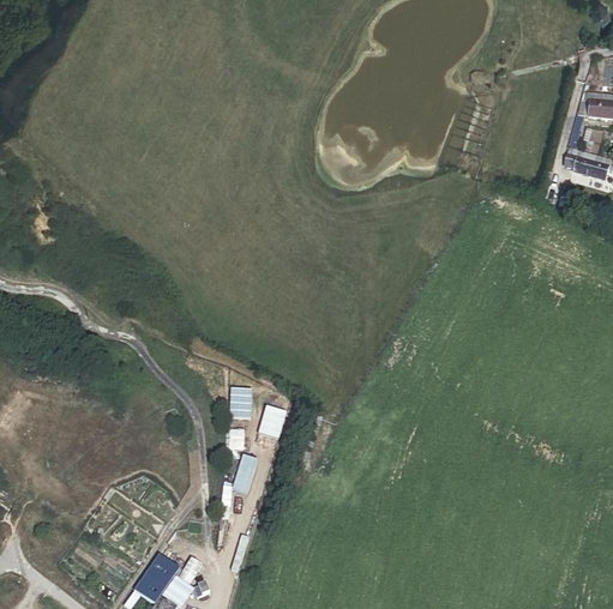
[(607,13),(606,4),(596,0),(590,6),(592,16),(600,19),(607,13)]
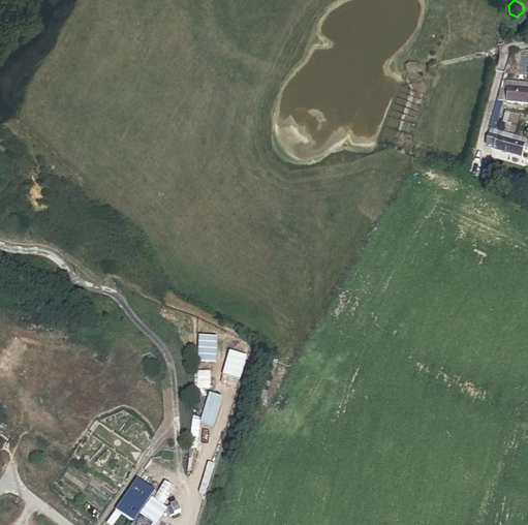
[(504,99),(527,101),(527,81),(502,78),(501,85),(506,86),(504,99)]
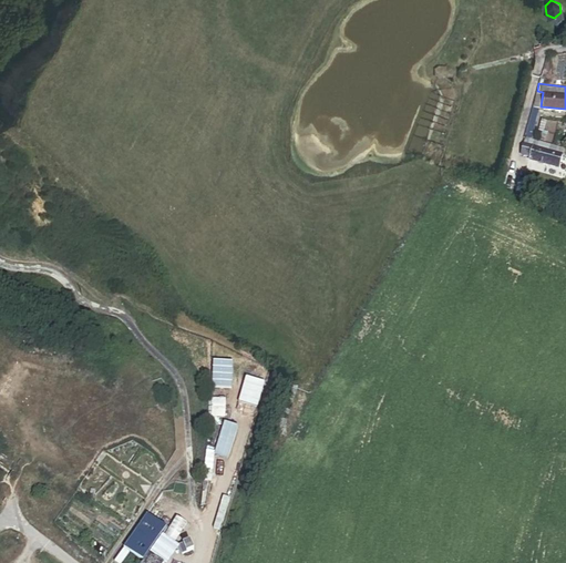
[(527,156),(558,166),(564,145),(530,135),(524,133),(518,152),(527,154),(527,156)]
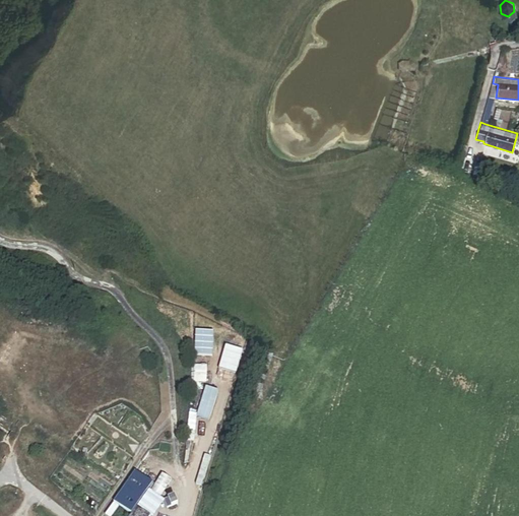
[(469,160),(460,158),(457,169),(466,172),(469,160)]
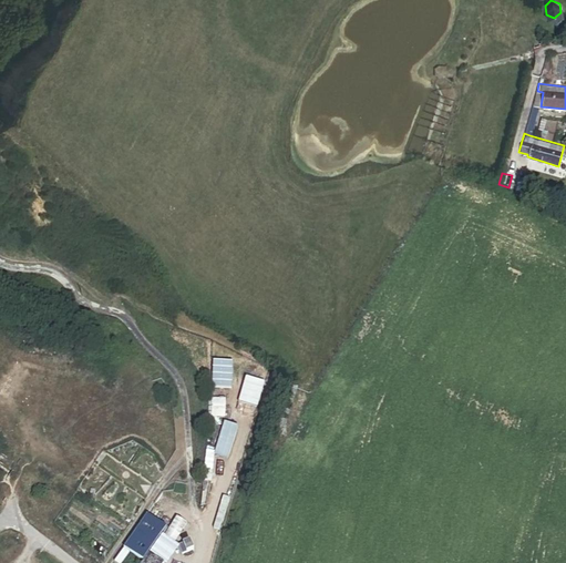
[(186,520),(176,513),(163,532),(150,551),(163,561),(165,562),(178,543),(173,539),(186,520)]
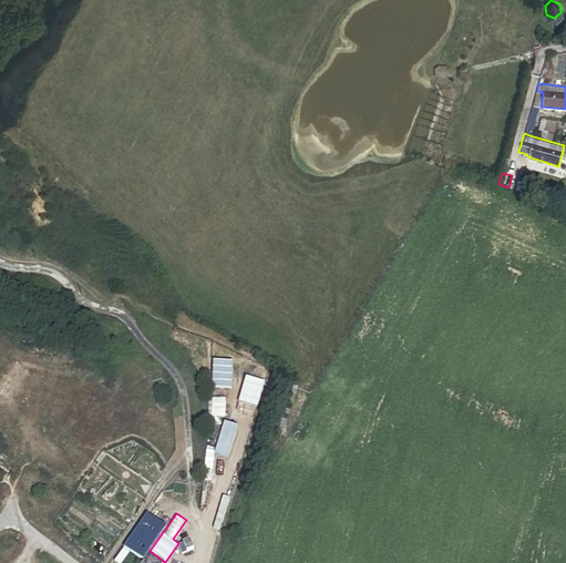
[(182,551),(193,546),(189,539),(178,543),(182,551)]
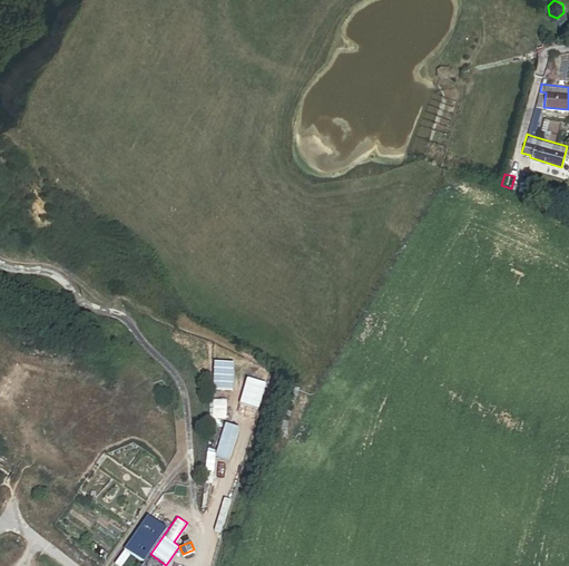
[(141,565),(162,565),(164,564),(150,554),(141,565)]
